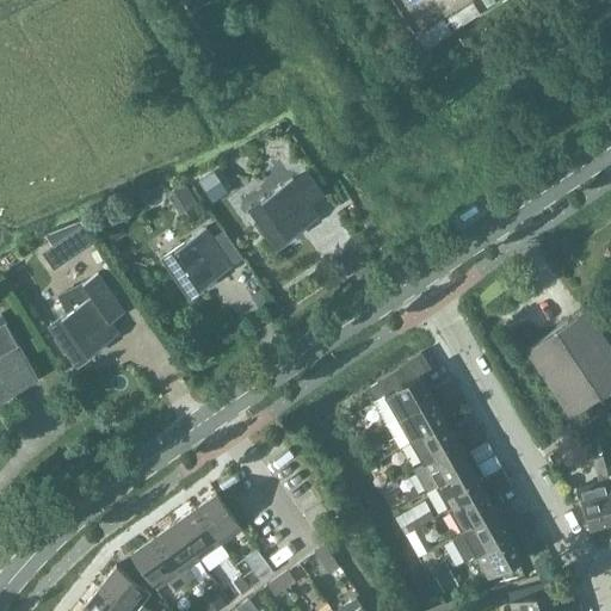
[(405,0),(412,13),(430,5),(426,0),(405,0)]
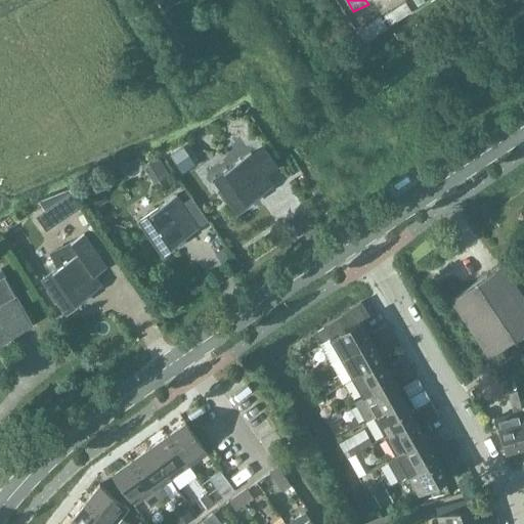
[(180,148),(170,156),(181,173),(191,166),(180,148)]
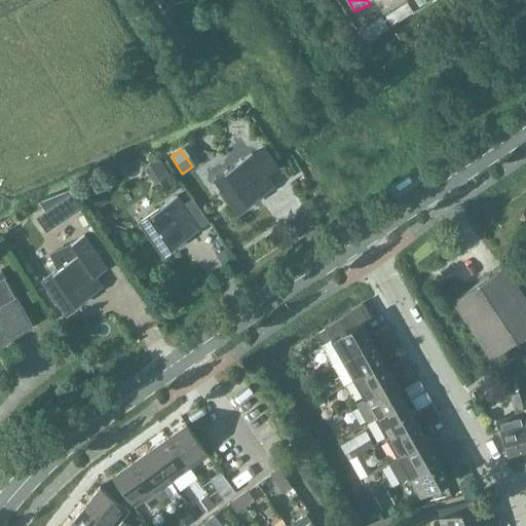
[(273,187),(266,176),(252,155),(253,155),(252,154),(216,179),(216,178),(215,179),(223,191),(220,192),(227,202),(230,201),(238,213),(239,212),(238,212),(274,187),(273,186),(273,187)]
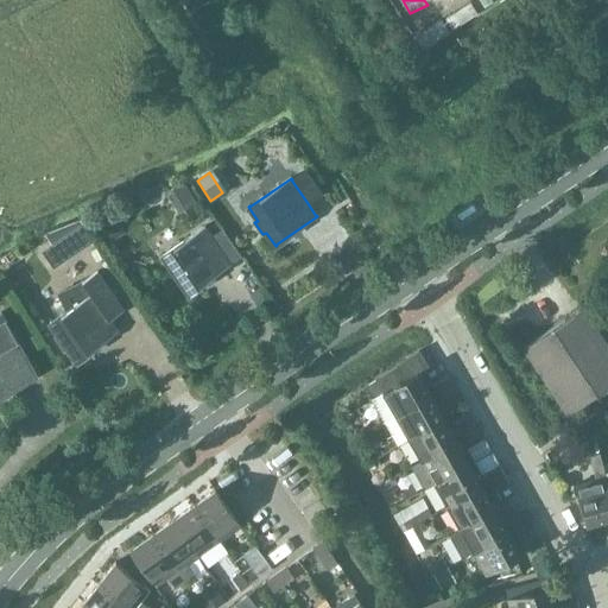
[(185,184),(170,194),(182,211),(197,202),(185,184)]
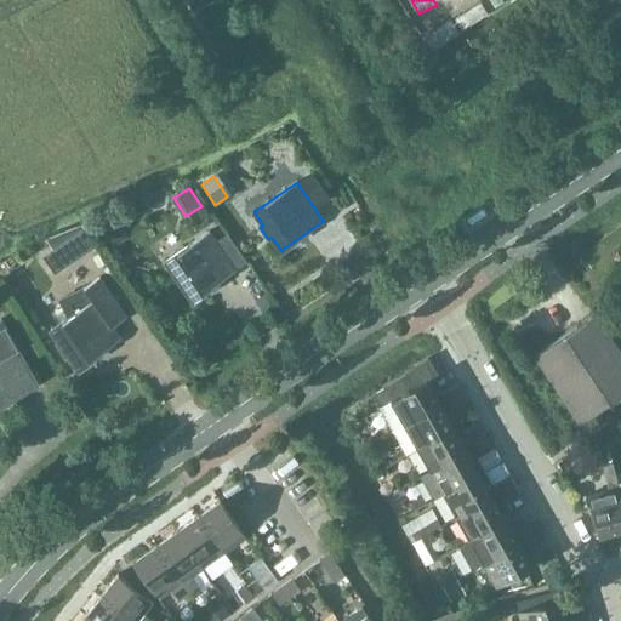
[(83,224),(45,239),(53,251),(58,249),(86,229),(83,224)]
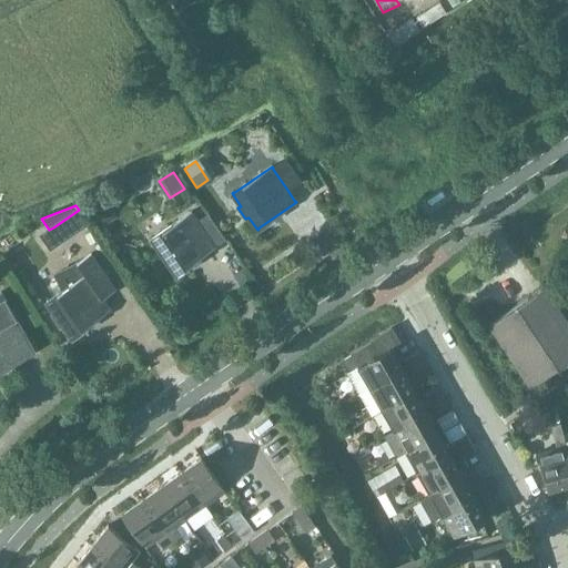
[(79,210),(53,227),(49,230),(42,235),(51,247),(88,222),(79,210)]
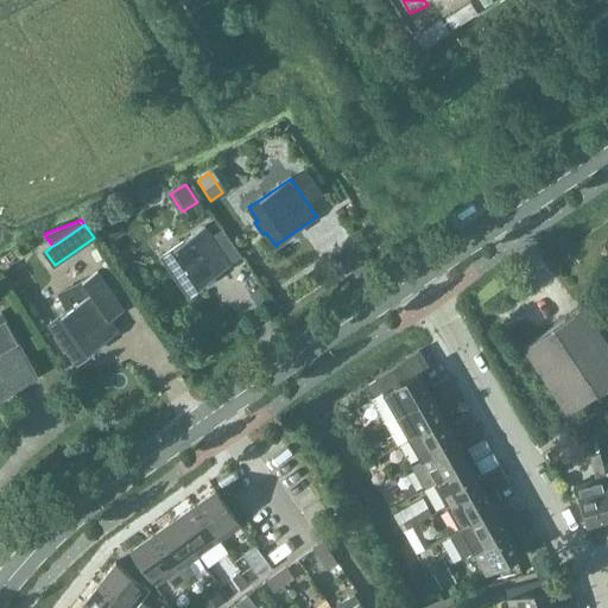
[(164,254),(163,255),(189,295),(190,293),(232,265),(230,264),(229,264),(206,228),(206,227),(164,255),(164,254)]
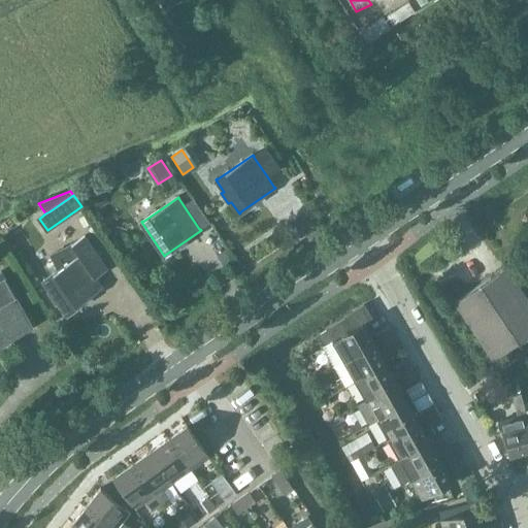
[(86,237),(85,236),(68,248),(52,256),(59,270),(44,279),(43,279),(52,292),(48,294),(56,304),(59,302),(66,314),(67,314),(67,312),(103,289),(102,288),(96,278),(108,270),(107,269),(106,269),(85,237),(86,237)]
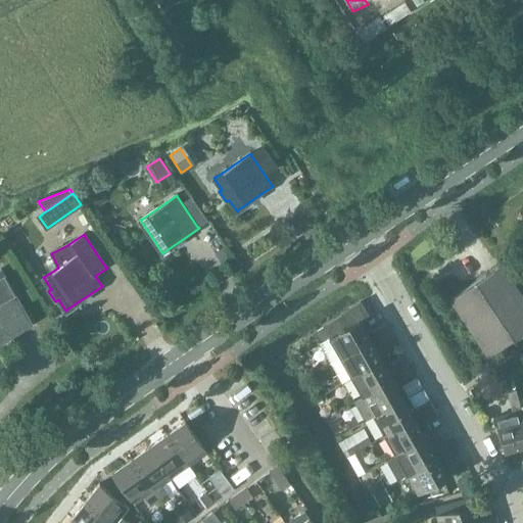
[(487,357),(522,332),(522,297),(502,265),(449,299),(487,357)]
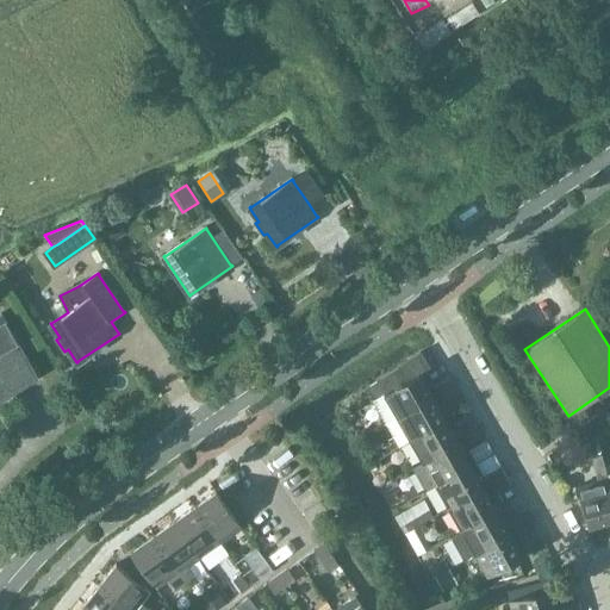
[(0,399),(37,379),(1,315),(0,315),(0,399)]
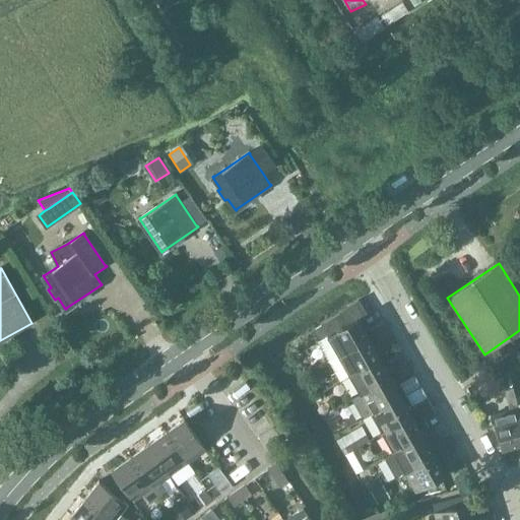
[(339,315),(316,331),(313,333),(329,362),(369,338),(366,334),(358,319),(346,325),(339,315)]
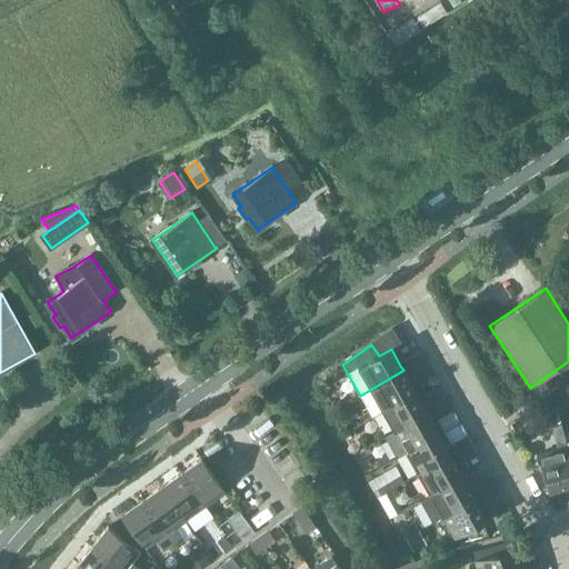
[(416,369),(427,363),(421,355),(411,360),(416,369)]
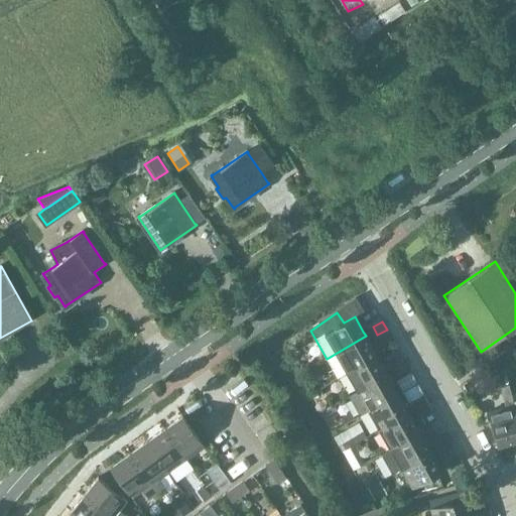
[(366,336),(327,359),(338,378),(347,373),(377,355),(368,340),(377,335),(373,327),(363,332),(366,336)]
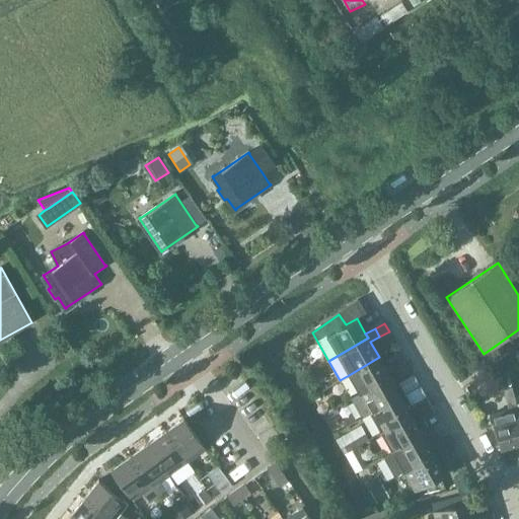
[(360,394),(389,376),(387,373),(379,357),(349,375),(360,394)]
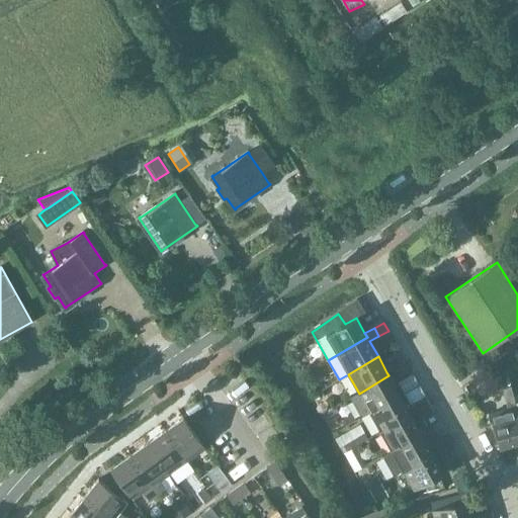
[(401,374),(410,369),(406,361),(396,367),(401,374)]
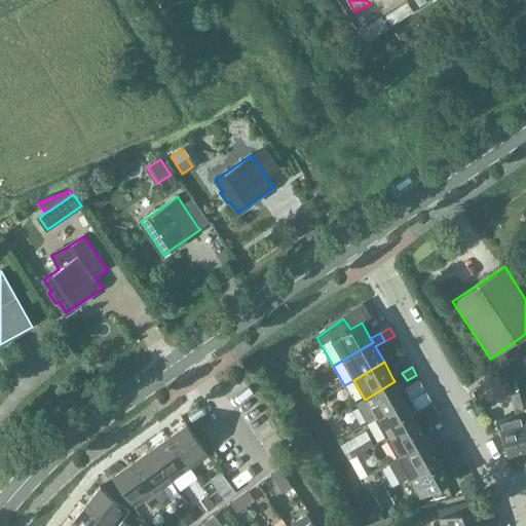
[(506,370),(499,375),(505,396),(510,395),(513,393),(509,377),(506,370)]
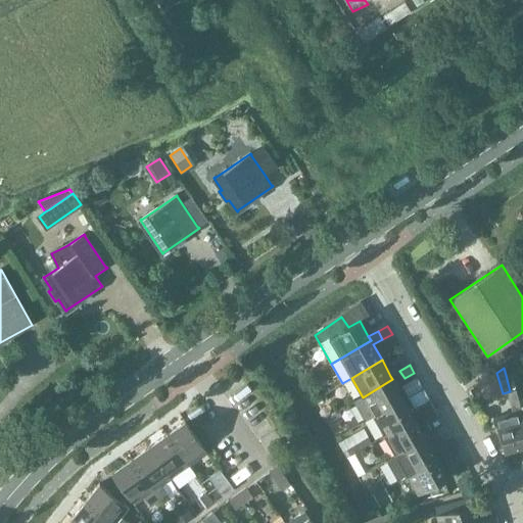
[(365,422),(373,417),(403,399),(395,384),(405,378),(399,371),(390,376),(392,379),(363,397),(353,402),(365,422)]
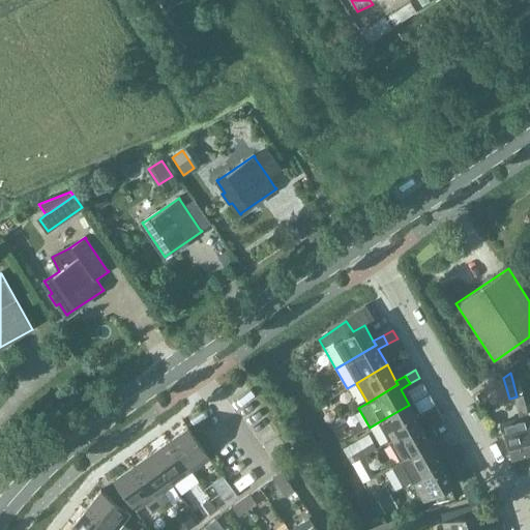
[(517,408),(525,406),(522,394),(517,396),(513,398),(517,408)]
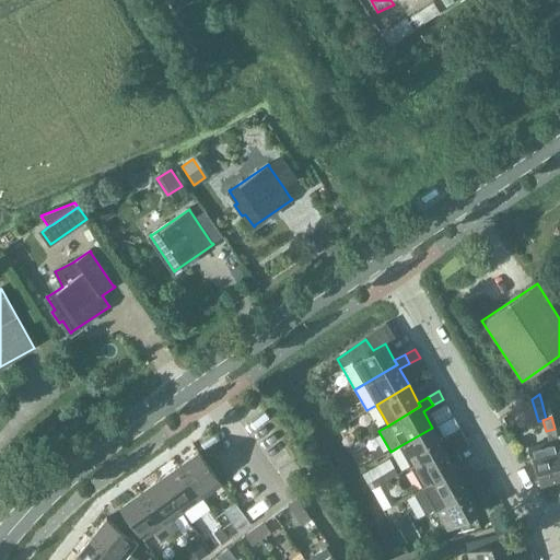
[(411,467),(444,448),(442,444),(432,428),(399,446),(411,467)]
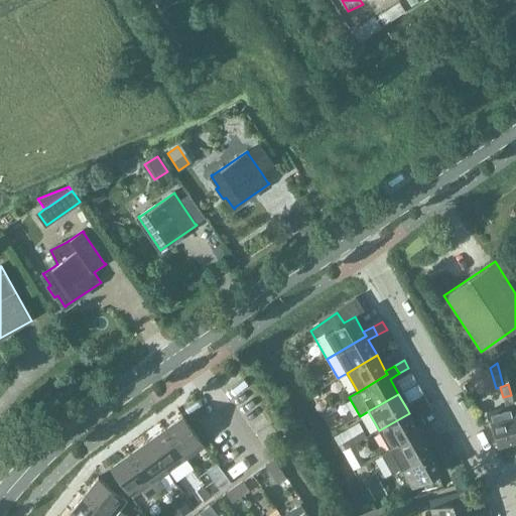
[(503,397),(505,408),(510,406),(515,429),(515,404),(514,405),(511,395),(503,397)]
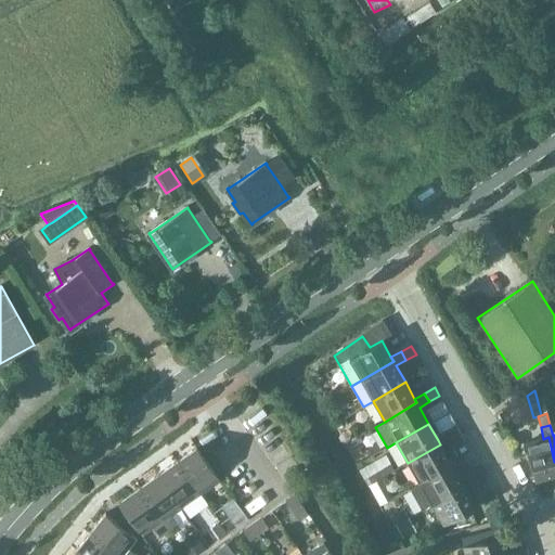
[(463,437),(459,428),(448,435),(452,443),(463,437)]
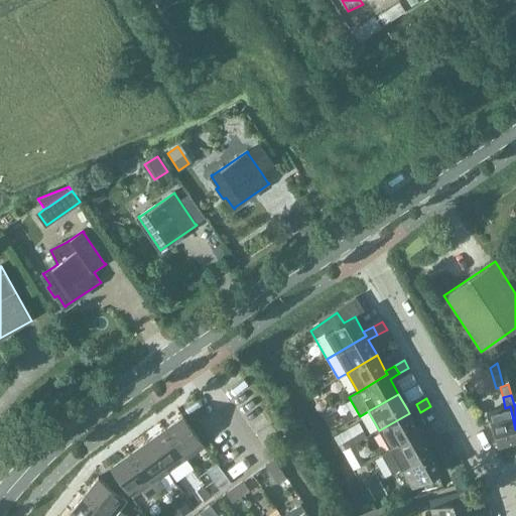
[(379,430),(390,449),(420,432),(411,417),(420,412),(416,404),(407,409),(409,413),(379,430)]
